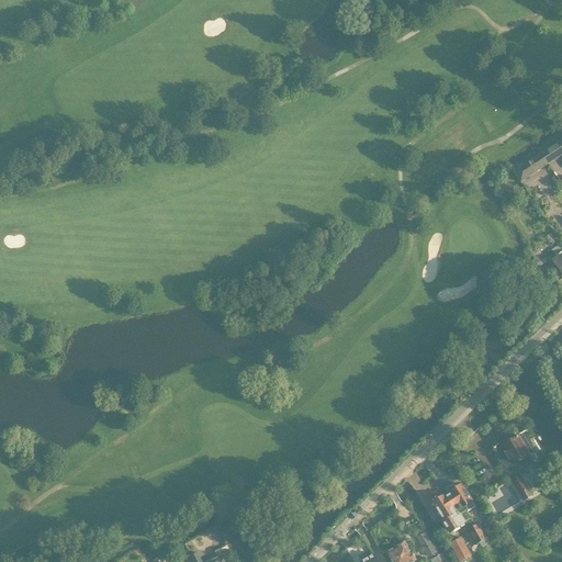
[(561,139),(539,155),(547,166),(561,155),(561,139)]
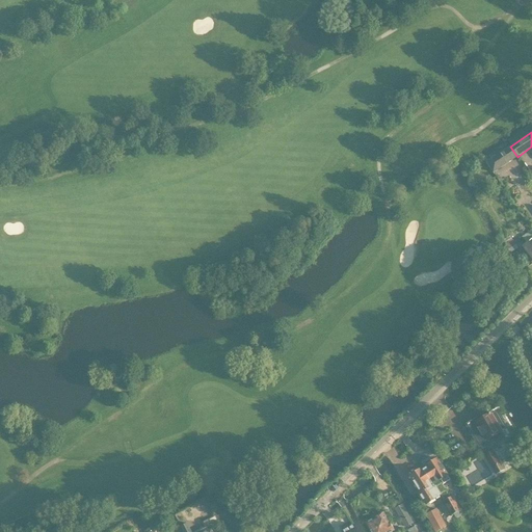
[(493,173),(517,157),(510,147),(486,162),(493,173)]
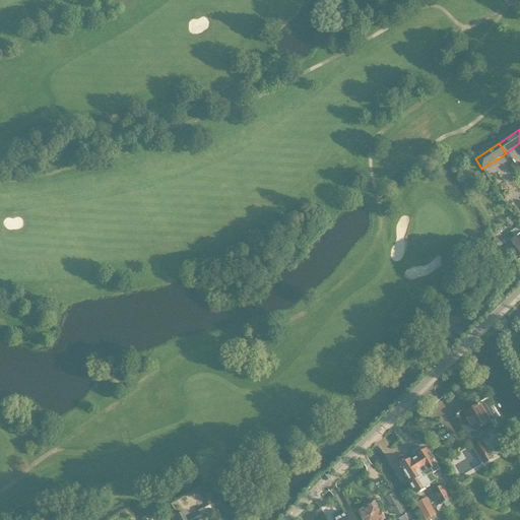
[(510,232),(515,238),(519,234),(519,228),(518,225),(510,232)]
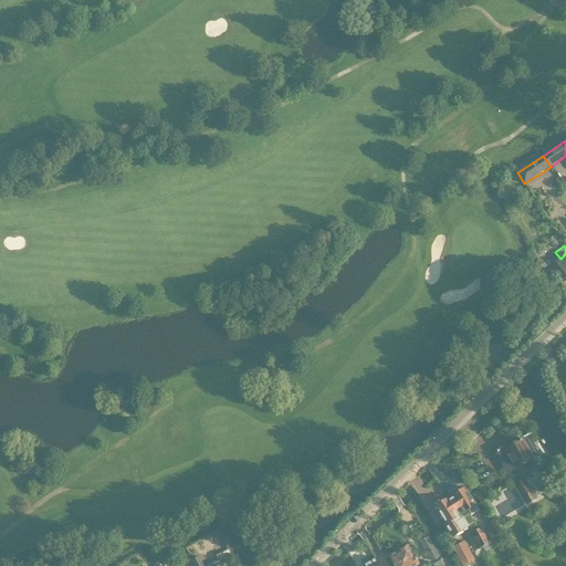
[(565,254),(561,259),(555,263),(565,275),(563,276),(565,281),(565,254)]
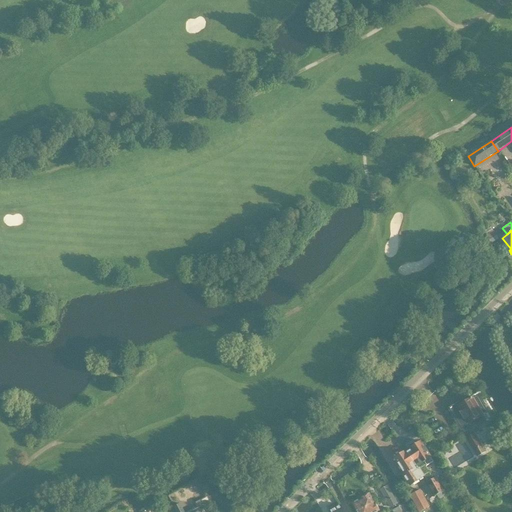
[(464,434),(485,421),(481,415),(486,412),(477,397),(473,400),(472,398),(470,399),(469,396),(449,408),(464,434)]
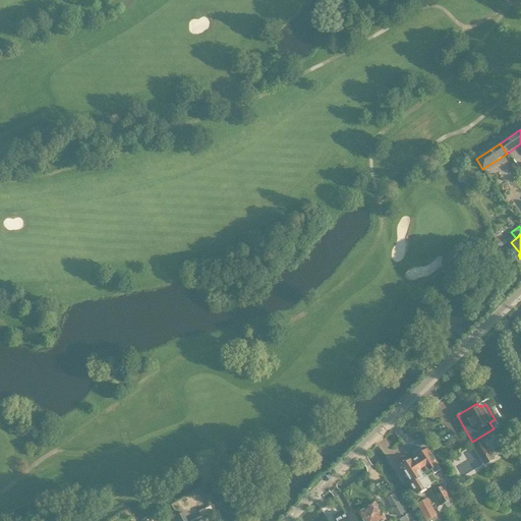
[(489,454),(482,442),(474,447),(482,459),(486,465),(494,460),(489,454)]
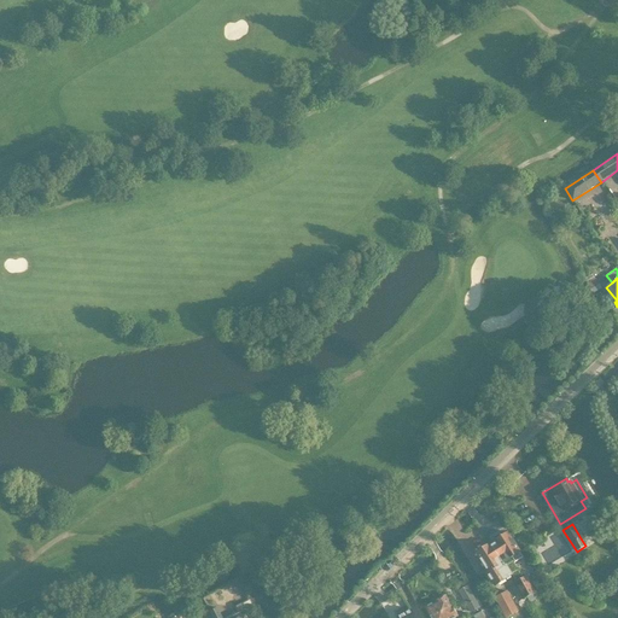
[(512,575),(525,599),(534,593),(525,577),(523,578),(514,563),(523,558),(507,532),(506,534),(503,534),(500,536),(500,538),(495,541),(496,543),(493,546),(505,566),(506,566),(507,567),(512,575)]
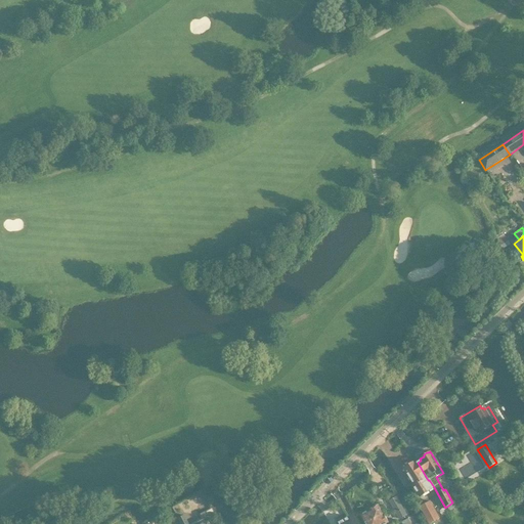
[(434,487),(430,481),(429,480),(428,480),(417,463),(416,464),(415,462),(410,465),(408,465),(405,466),(405,468),(403,469),(413,484),(412,485),(420,496),(434,487)]
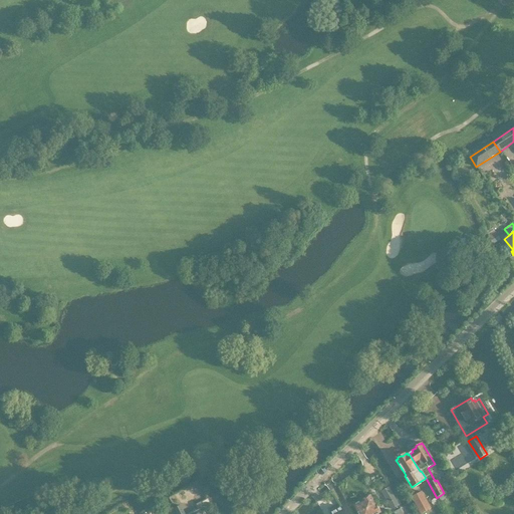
[(421,513),(431,509),(422,492),(412,497),(420,513),(421,513)]
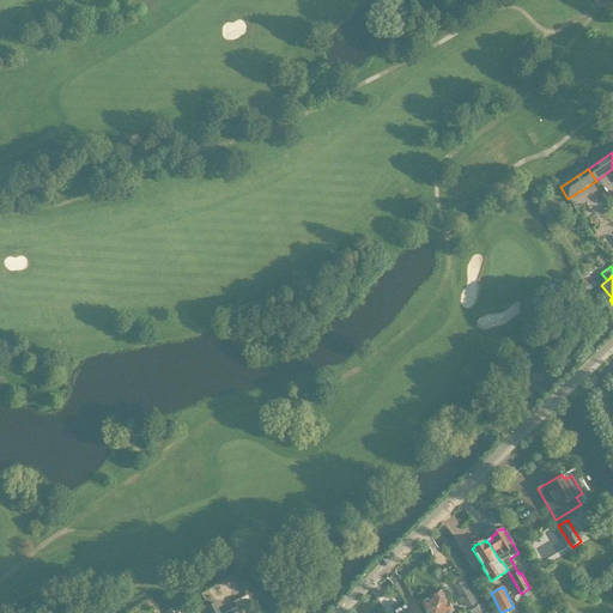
[(428,612),(450,612),(454,612),(449,602),(448,602),(442,592),(432,596),(432,598),(423,604),(428,612)]
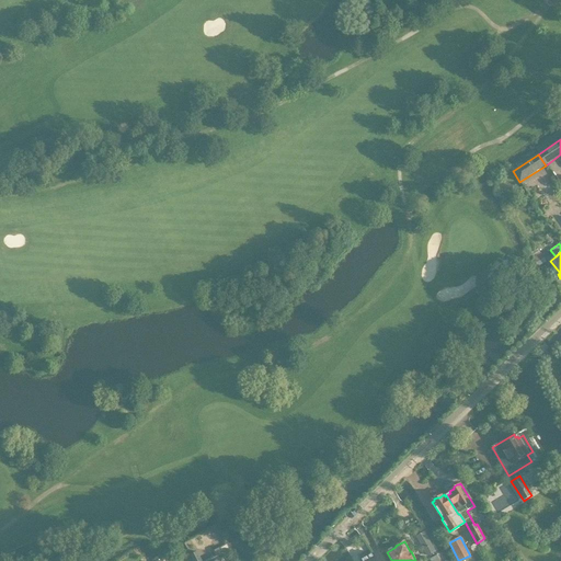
[(433,546),(424,550),(427,556),(435,551),(433,546)]
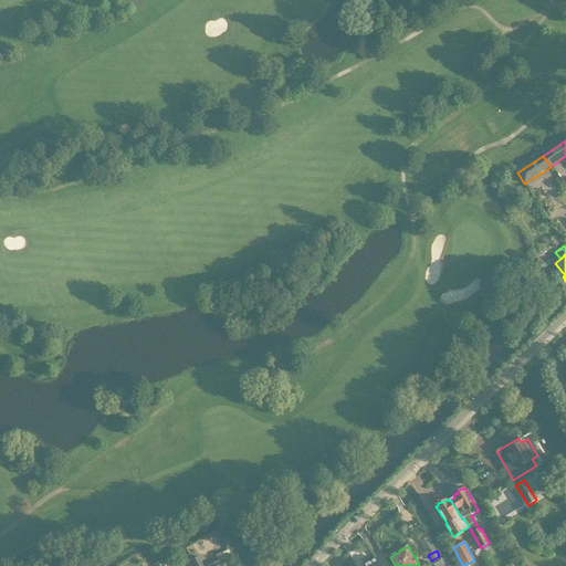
[(228,565),(221,553),(217,556),(220,562),(217,563),(218,565),(216,565),(228,565)]
